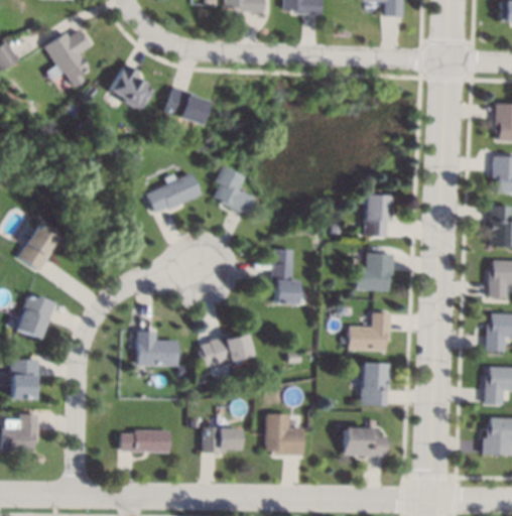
[(265,0),(265,12),(248,11),(241,11),(241,8),(227,8),(227,0),(265,0)]
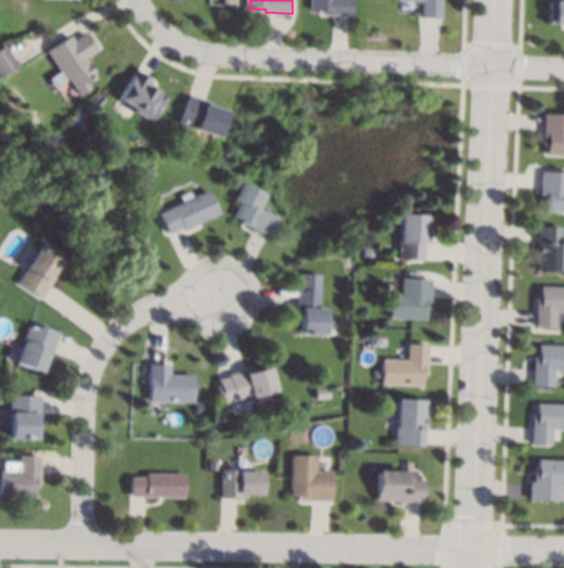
[(355,0),(355,16),(352,16),(338,16),(323,14),(324,10),(313,10),(313,0),(355,0)]
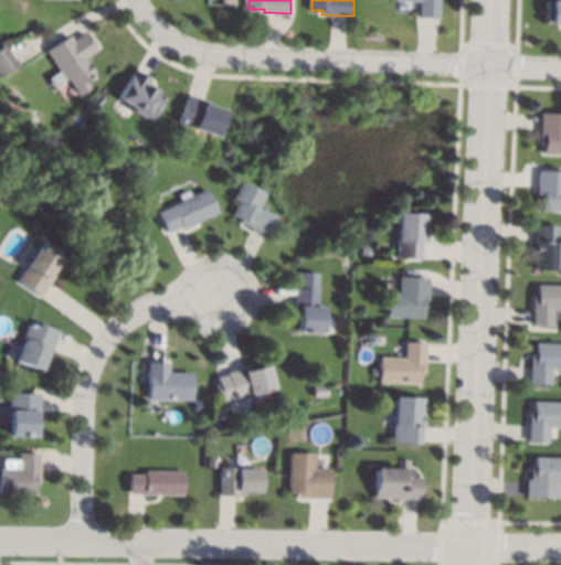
[(442,0),(442,13),(442,19),(422,18),(423,1),(420,1),(398,1),(398,0),(442,0)]
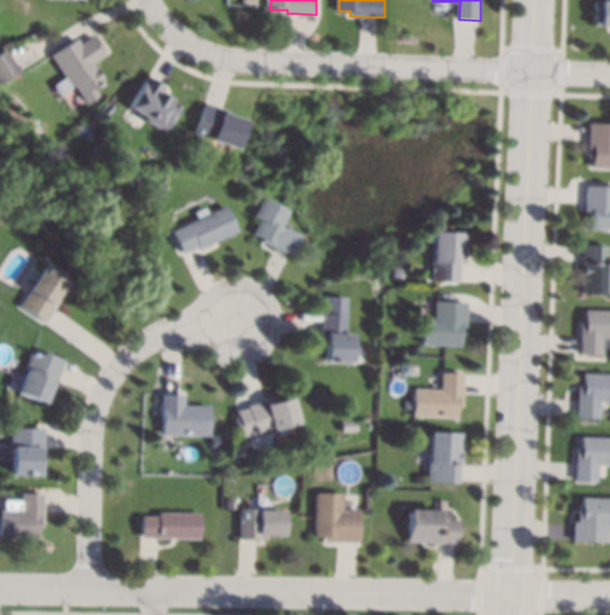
[(609,27),(593,25),(594,0),(609,0),(609,27)]
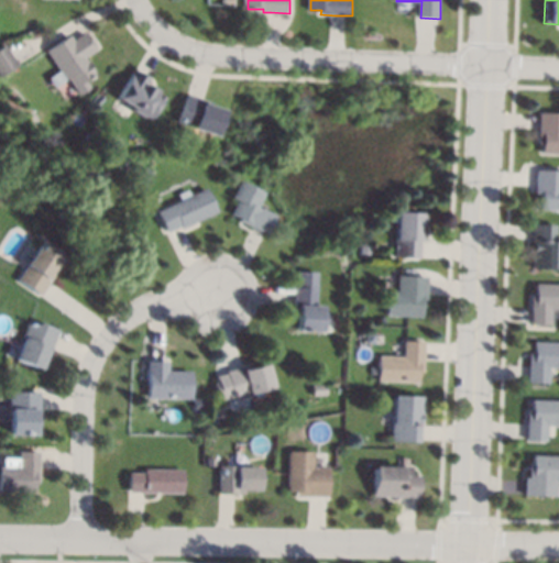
[(100,48),(87,57),(98,73),(88,79),(94,87),(83,95),(70,77),(58,86),(53,78),(63,70),(50,52),(73,35),(77,41),(89,33),(100,48)]
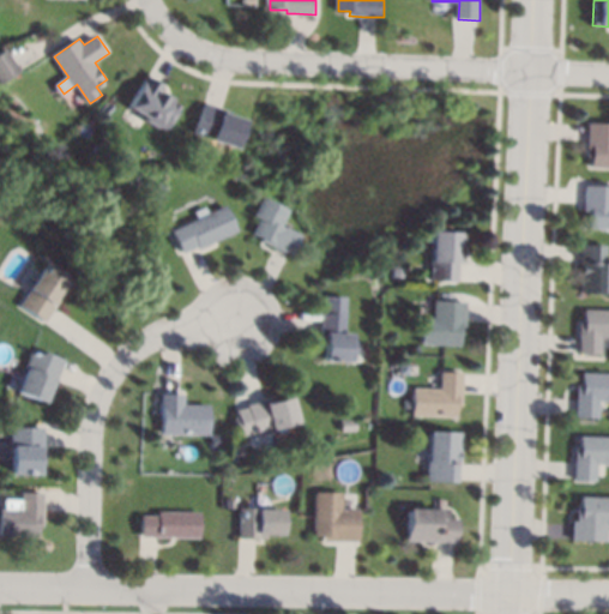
[(10,50),(24,70),(22,71),(4,83),(0,77),(0,56),(10,49),(10,50)]
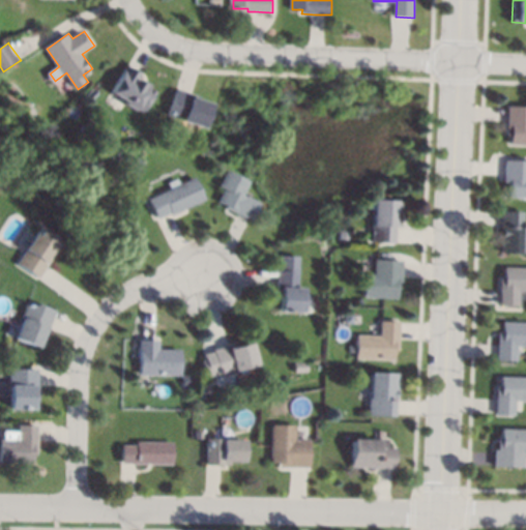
[(132,66),(143,74),(145,75),(143,78),(155,85),(153,88),(158,91),(146,112),(127,101),(129,98),(115,90),(126,69),(128,65),(132,66)]
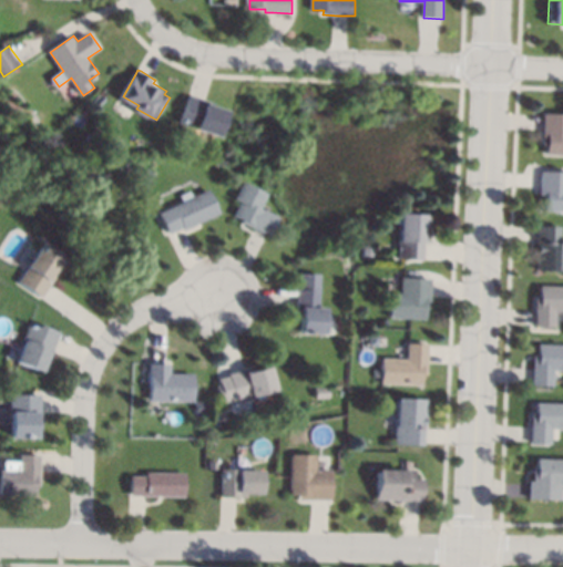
[(194,98),(208,102),(231,109),(222,136),(215,134),(201,130),(183,124),(184,122),(192,96),(194,98)]
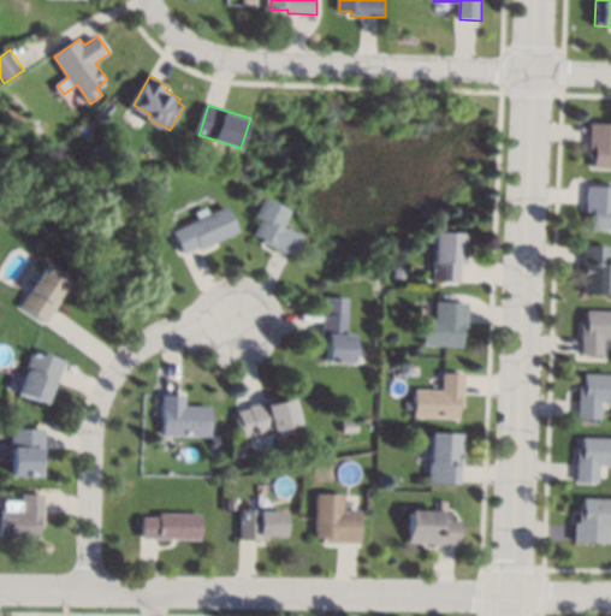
[(610,169),(593,167),(594,158),(588,158),(589,141),(589,126),(589,124),(610,125),(610,169)]
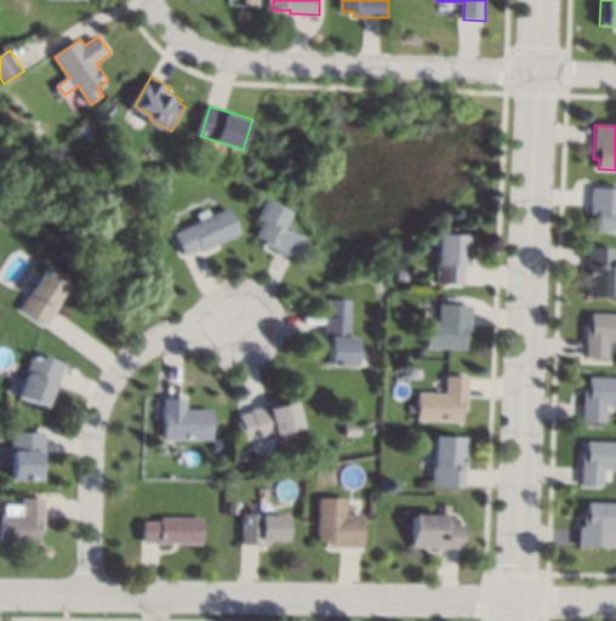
[(172,191),(165,199),(157,192),(165,183),(172,191)]
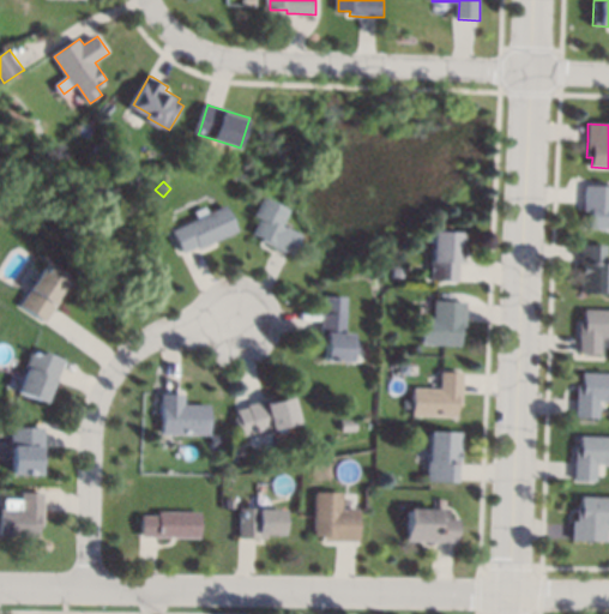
[(608,230),(591,230),(591,211),(585,211),(585,203),(585,186),(589,186),(608,186),(608,230)]
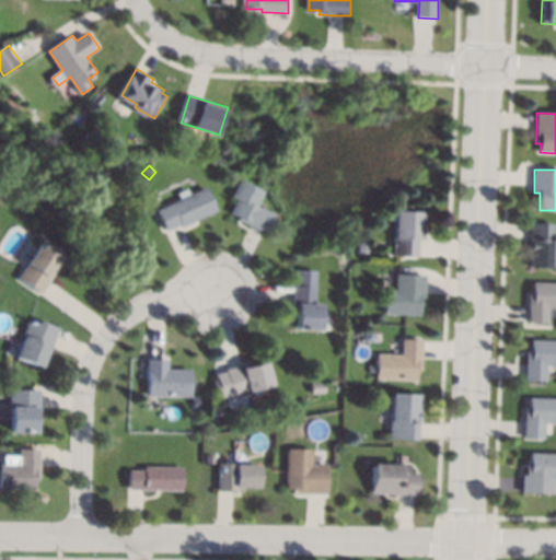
[(266,191),(259,205),(278,214),(269,233),(267,232),(254,225),(241,219),(241,217),(233,213),(240,200),(234,197),(243,179),(266,191)]
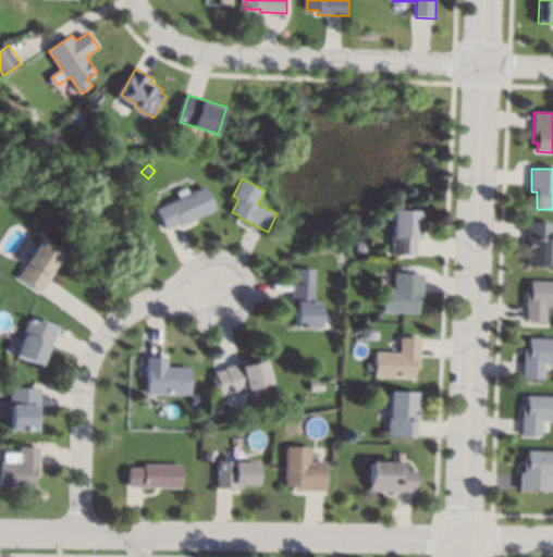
[(218,210),(184,225),(183,225),(182,223),(169,230),(168,230),(158,209),(207,186),(218,210)]
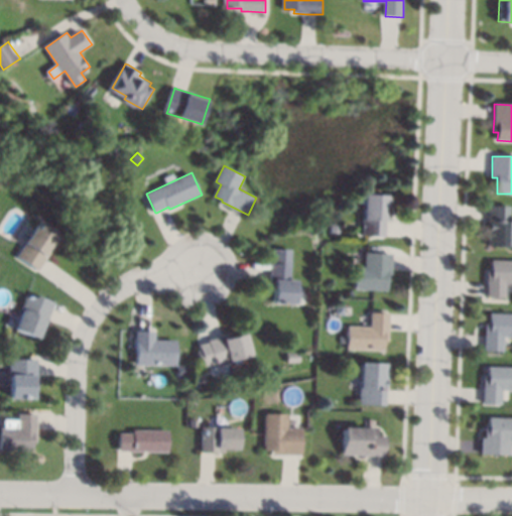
[(394,195),(393,220),(388,220),(387,220),(387,236),(370,235),(364,235),(365,205),(358,205),(358,194),(394,195)]
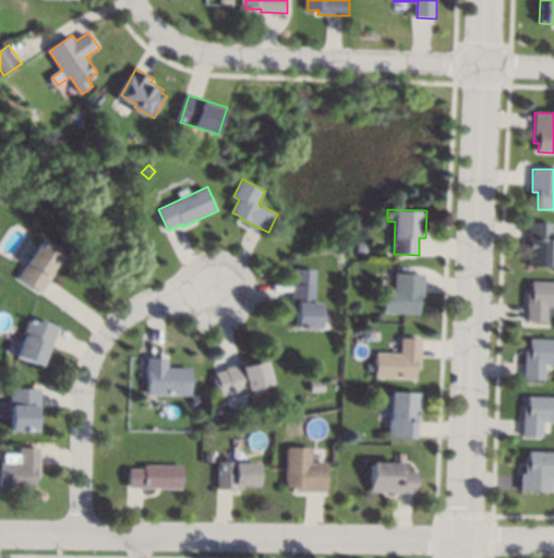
[(552,237),(553,237),(553,268),(530,267),(531,239),(531,225),(531,223),(552,223),(552,237)]
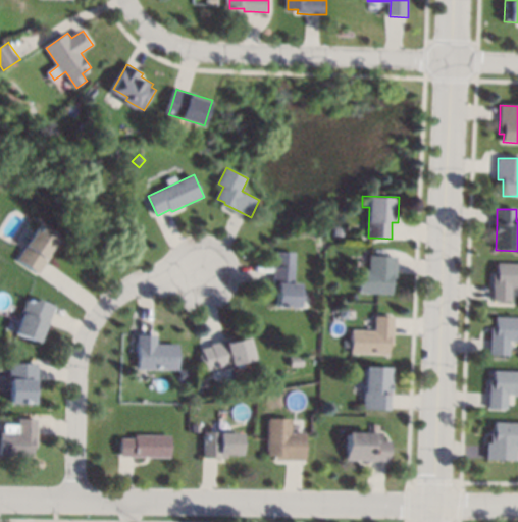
[(61,236),(55,246),(58,248),(49,261),(42,274),(18,260),(41,223),(61,236)]
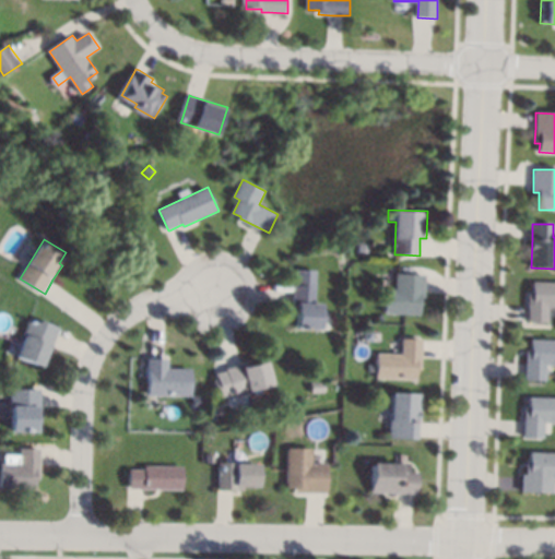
[(370,244),(369,253),(361,252),(362,244),(370,244)]
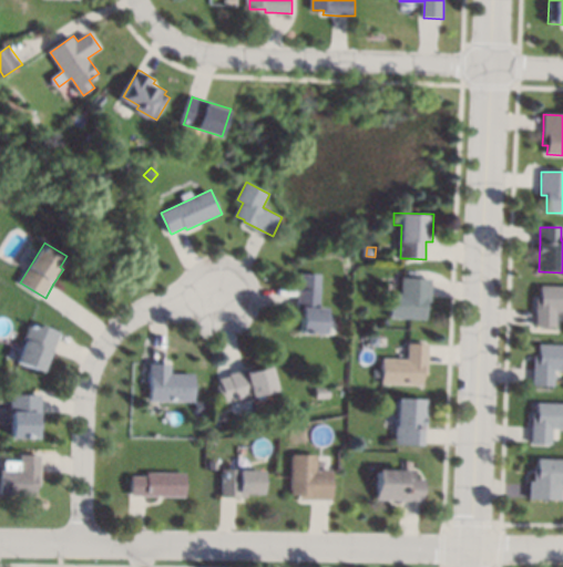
[(323,274),(321,306),(329,306),(328,330),(304,330),(304,316),(299,316),(299,307),(299,288),(303,288),(303,275),(303,274),(323,274)]
